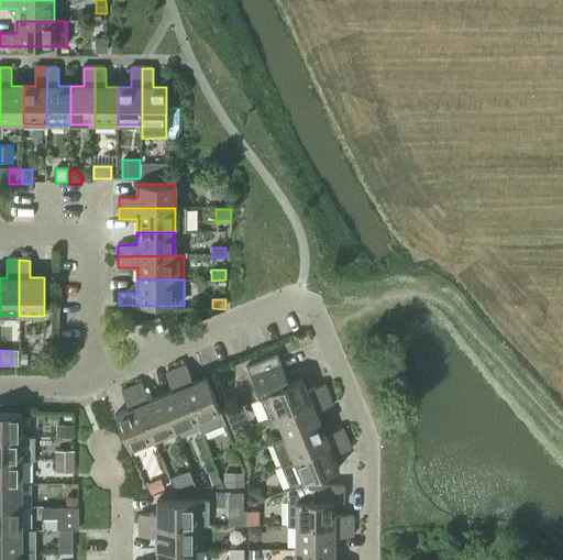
[(267,421),(277,417),(276,417),(329,395),(324,385),(308,392),(302,380),(287,385),(276,355),(245,369),(267,421)]
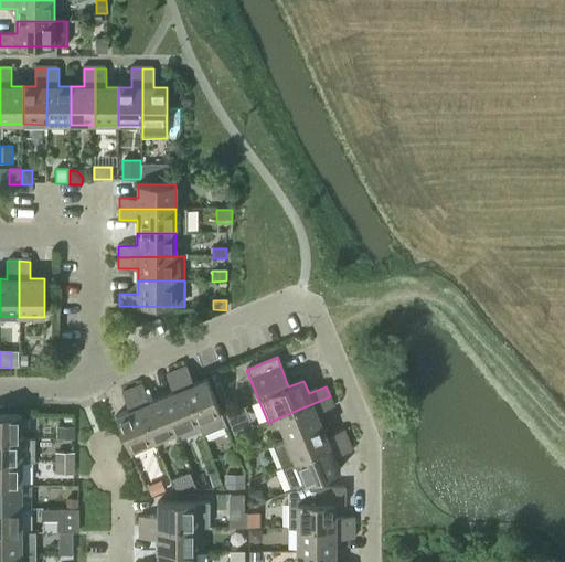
[(188,368),(178,372),(199,423),(198,423),(203,436),(226,426),(208,379),(195,384),(188,368)]
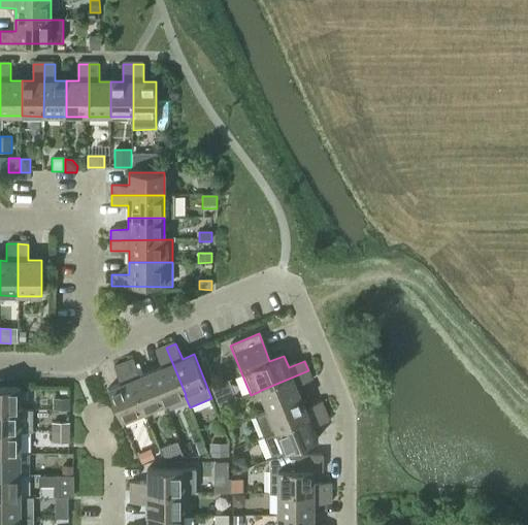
[(165,403),(185,395),(186,395),(166,348),(156,352),(163,366),(152,371),(165,403)]
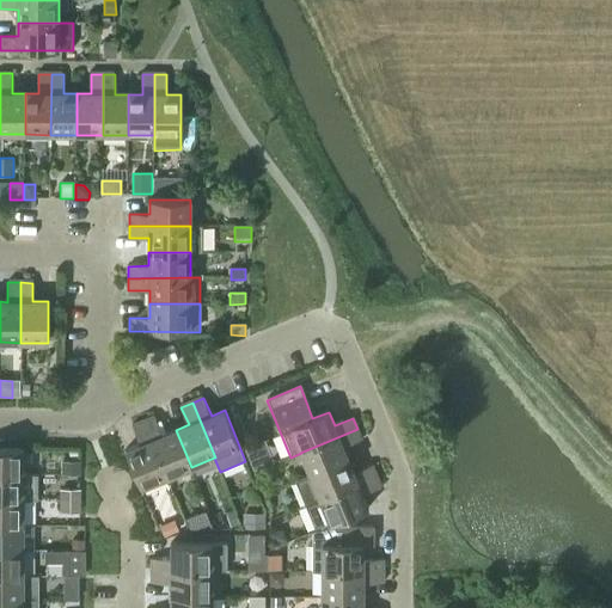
[(167,478),(191,467),(176,430),(164,435),(155,417),(145,422),(167,478)]
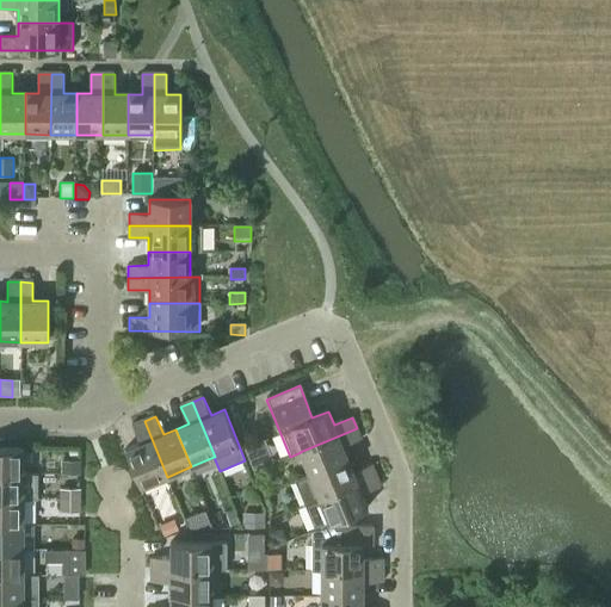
[(167,477),(144,421),(133,426),(140,444),(125,450),(141,488),(167,477)]
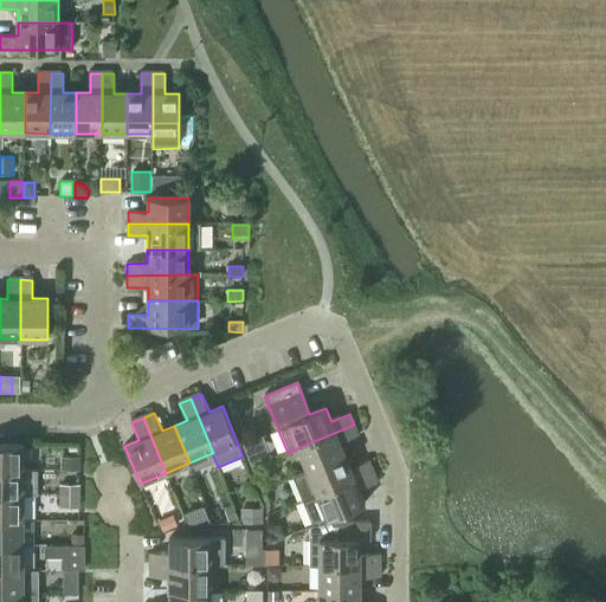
[(298,448),(308,472),(346,457),(340,444),(359,437),(354,425),(297,448),(298,448)]
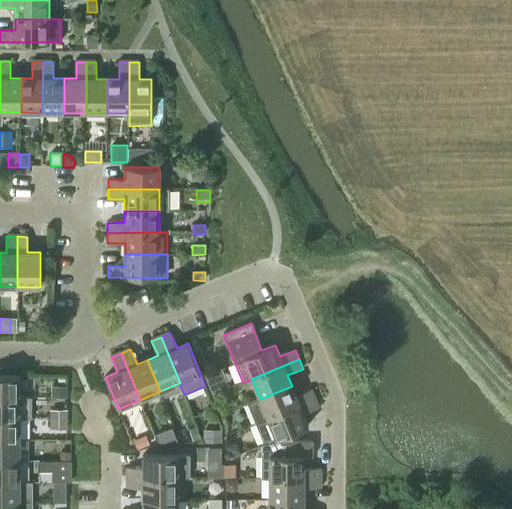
[(221,368),(204,375),(212,394),(229,387),(221,368)]
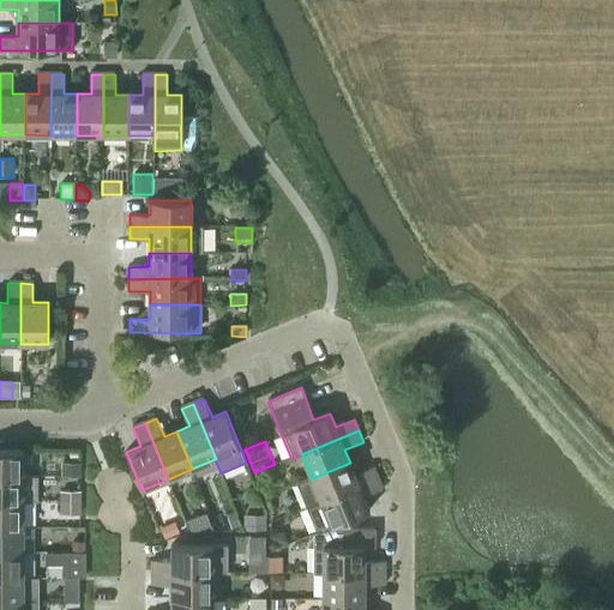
[(0,477),(24,478),(24,452),(0,451),(0,477)]
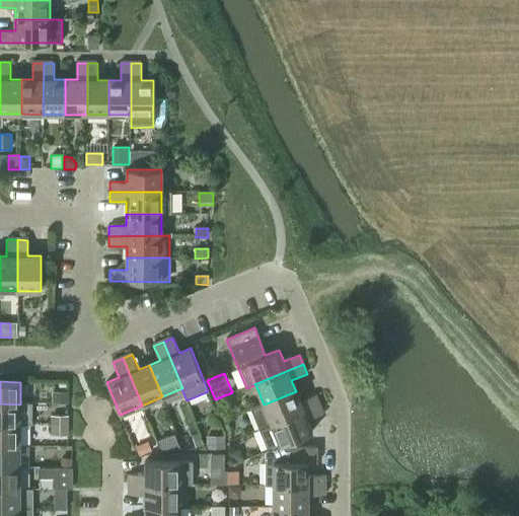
[(252,410),(261,430),(319,404),(315,395),(300,401),(296,391),(264,404),(252,410)]
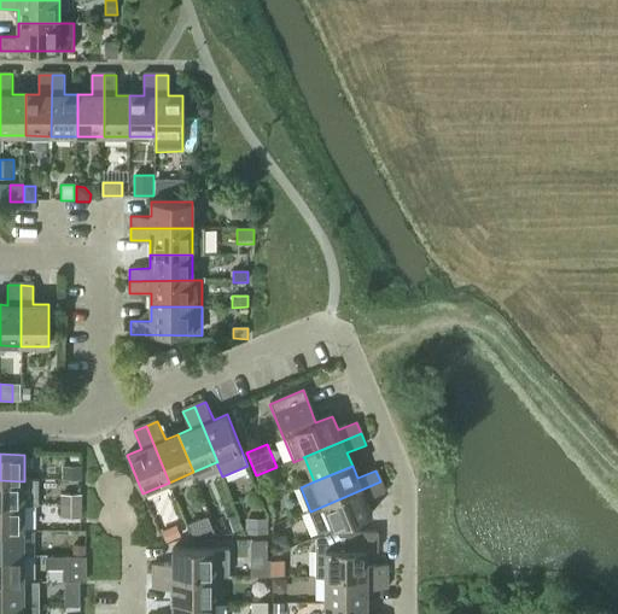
[(81,467),(62,467),(62,480),(81,480),(81,467)]
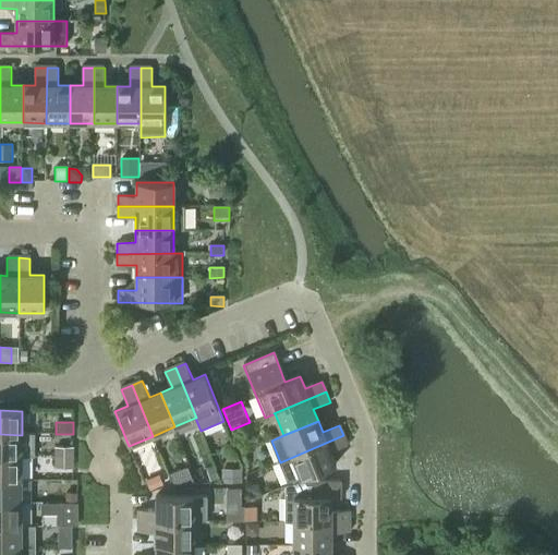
[(0,457),(22,457),(34,457),(34,435),(22,435),(0,434),(0,457)]
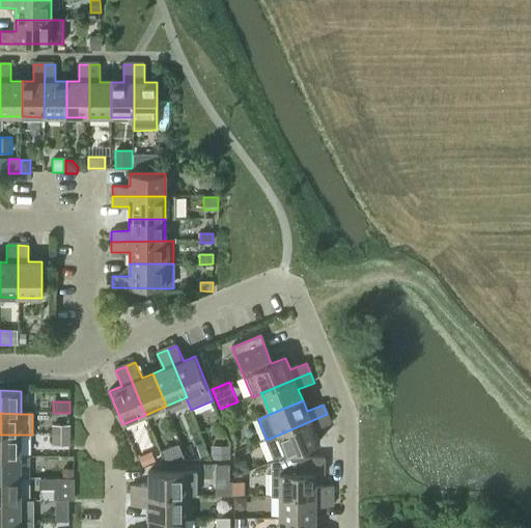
[(267,440),(276,461),(301,450),(319,443),(315,431),(331,424),(327,414),(267,440)]
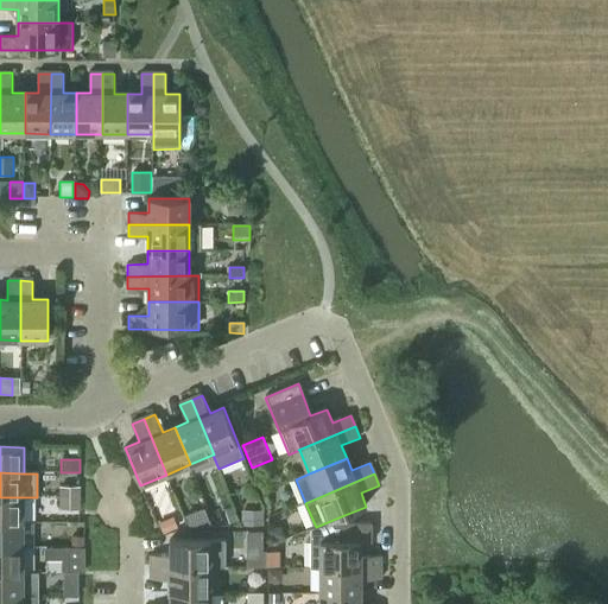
[(58,488),(58,510),(78,509),(78,488),(58,488)]
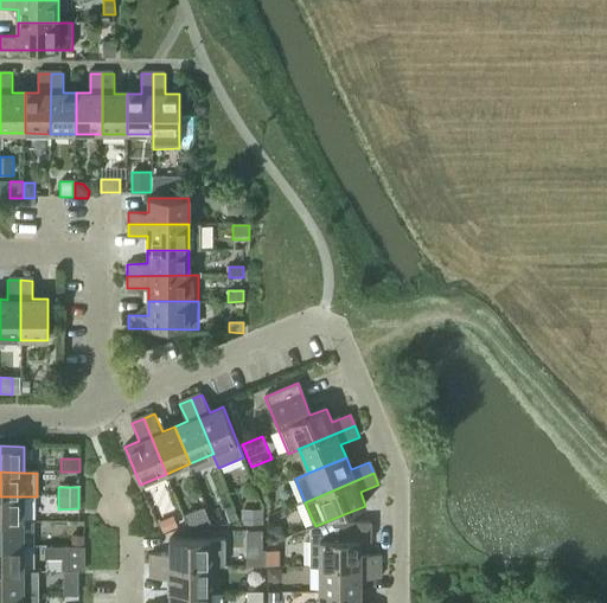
[(0,521),(23,523),(24,496),(0,496),(0,521)]
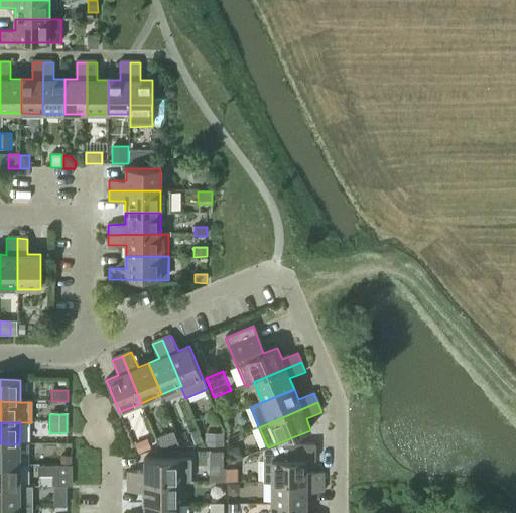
[(198,431),(190,433),(195,445),(202,443),(198,431)]
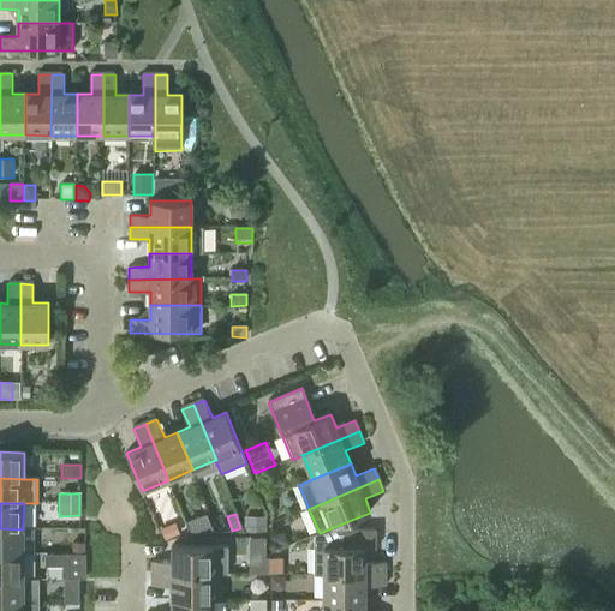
[(190,522),(190,525),(190,526),(191,527),(192,527),(192,528),(193,528),(196,528),(198,529),(203,529),(204,529),(207,528),(208,528),(209,528),(209,526),(208,521),(207,520),(206,517),(204,516),(202,516),(201,516),(198,519),(197,519),(196,519),(193,521),(192,521),(191,522),(190,522)]
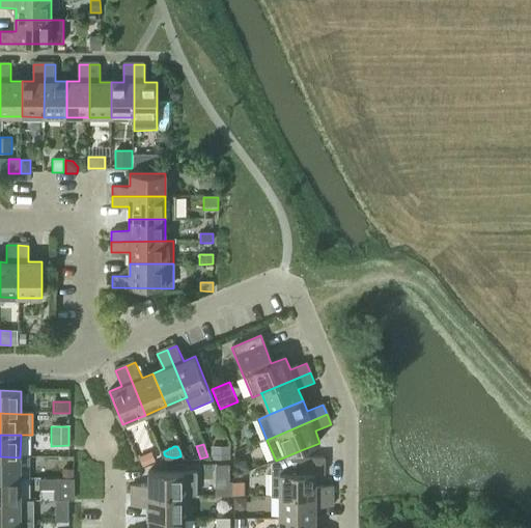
[(229,447),(211,447),(211,460),(229,460),(229,447)]
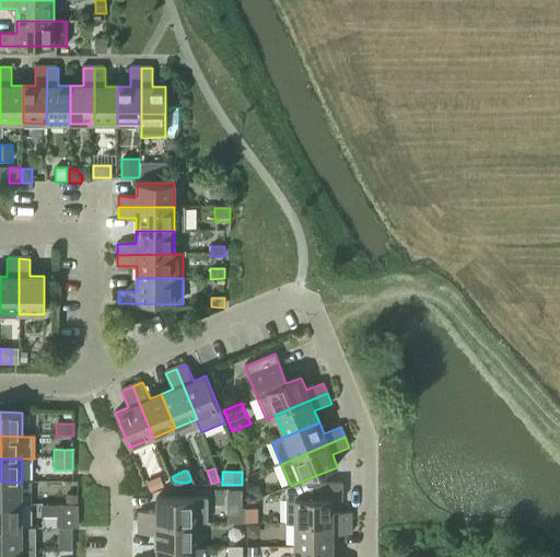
[(287,524),(295,524),(351,524),(351,512),(333,512),(333,499),(317,499),(317,475),(291,486),(291,488),(287,489),(287,524)]
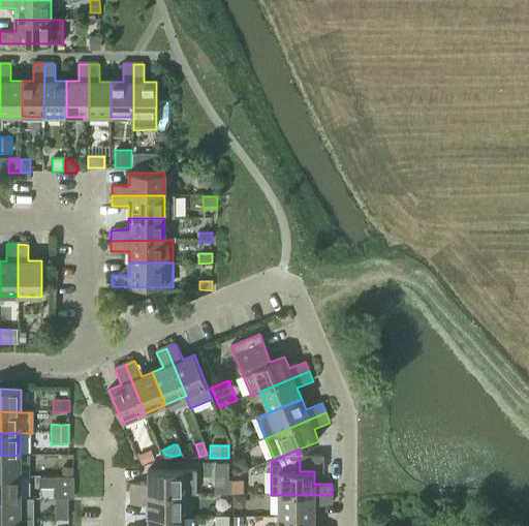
[(0,476),(20,477),(29,477),(29,456),(20,456),(0,455),(0,476)]
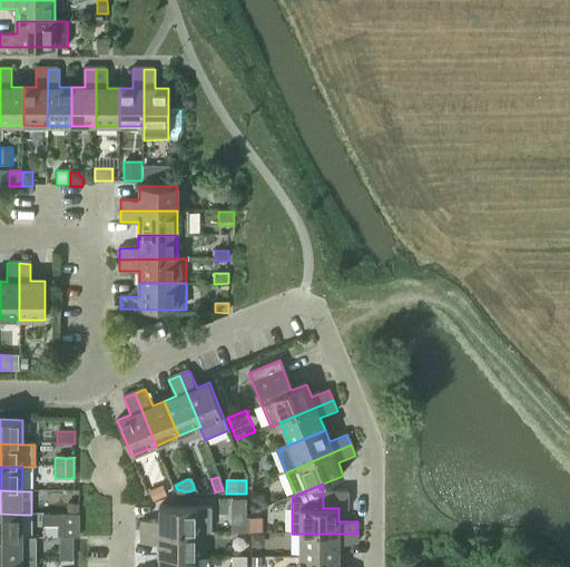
[(262,495),(252,499),(256,509),(266,505),(262,495)]
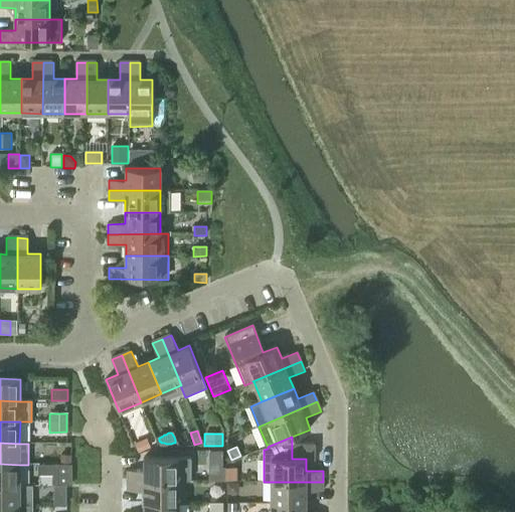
[(128,471),(128,482),(179,482),(179,458),(145,458),(145,471),(128,471)]
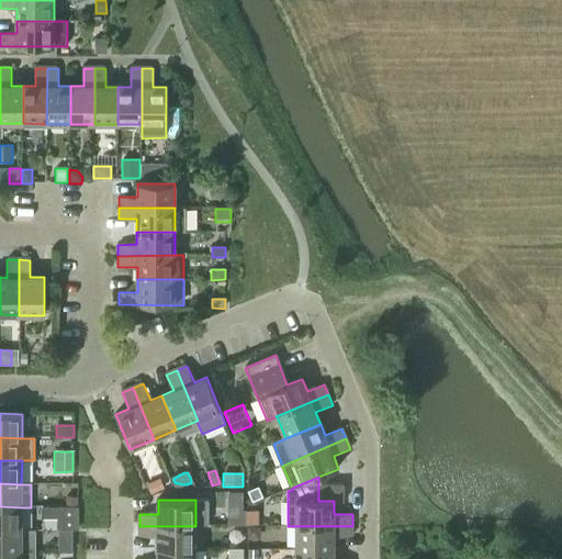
[(21,507),(0,506),(0,529),(21,530),(21,507)]
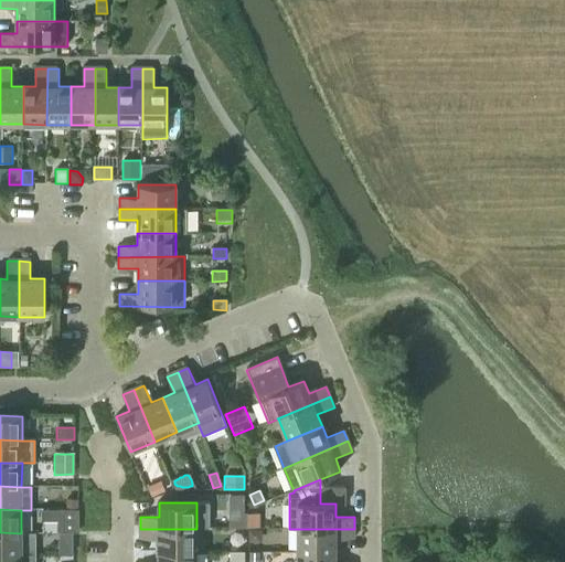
[(246,516),(228,516),(228,529),(246,529),(246,516)]
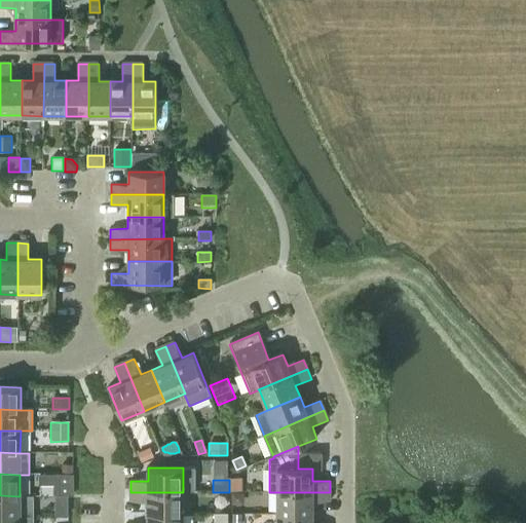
[(183,515),(183,492),(130,492),(130,503),(148,503),(147,515),(183,515)]
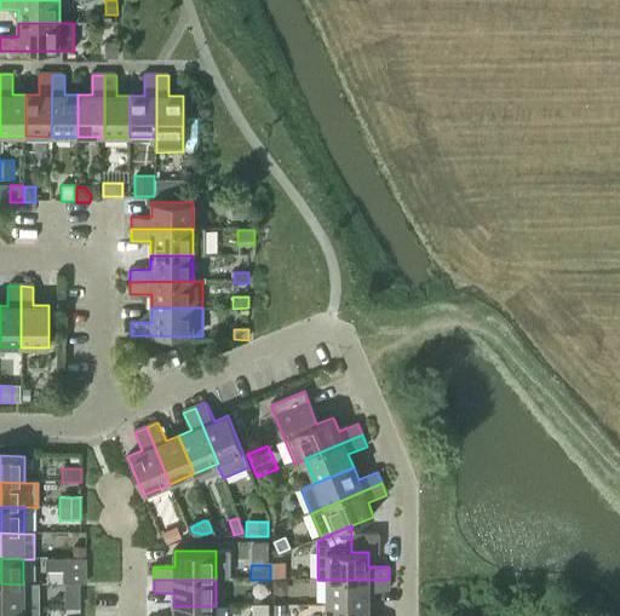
[(327,580),(327,606),(368,606),(368,593),(389,593),(389,580),(327,580)]
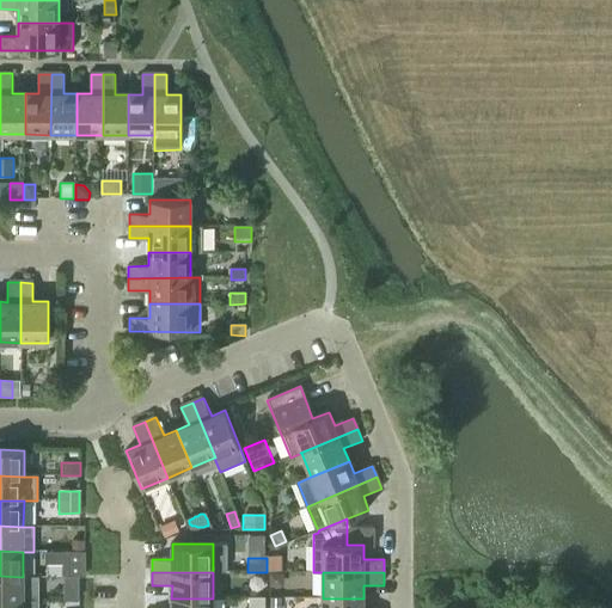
[(283,573),(269,573),(269,582),(269,588),(277,588),(283,583),(283,577),(282,575),(283,573)]
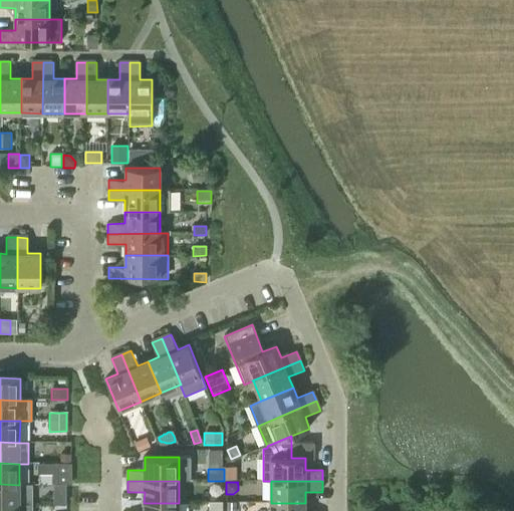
[(0,505),(31,505),(31,485),(19,485),(0,484),(0,505)]
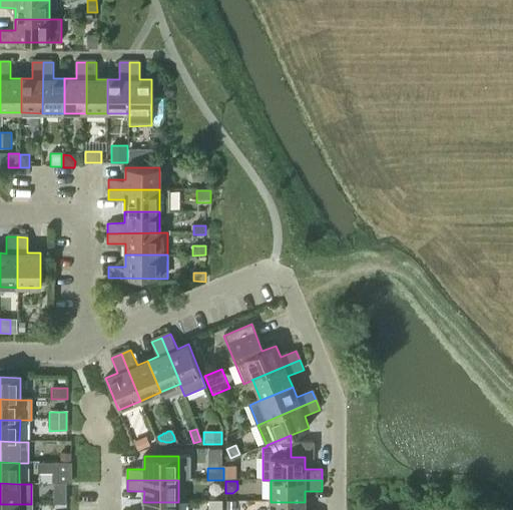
[(221,509),(221,501),(208,501),(208,509),(221,509)]
